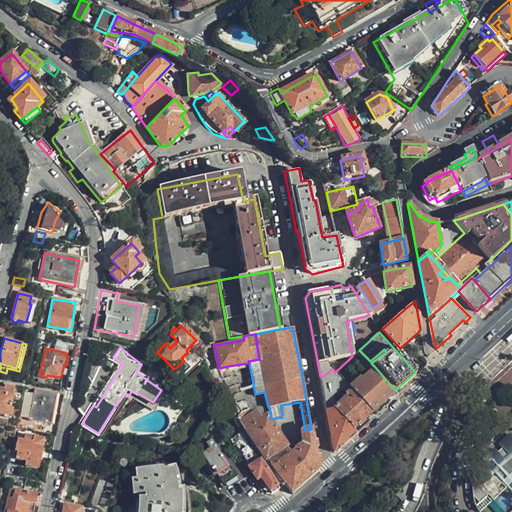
[(356,352),(355,354),(368,368),(372,364),(371,363),(370,361),(359,350),(356,352)]
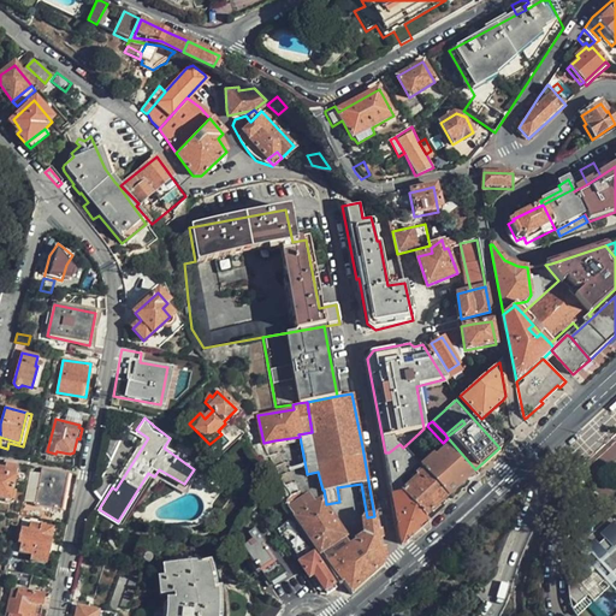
[(110,458),(122,438),(114,433),(105,449),(110,458)]
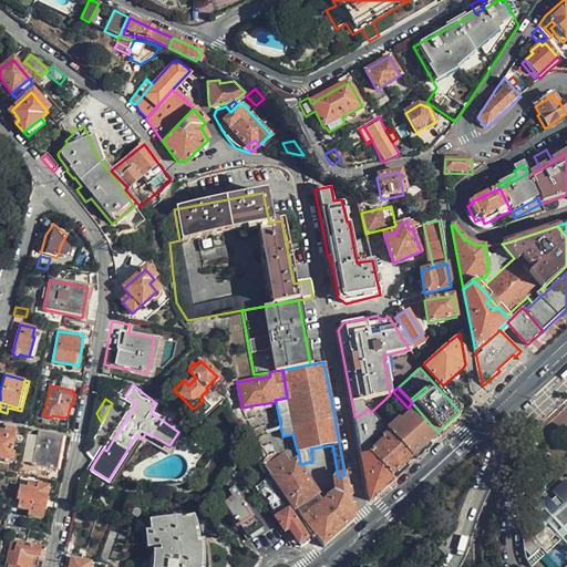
[(398,421),(414,405),(412,403),(408,408),(395,419),(398,421)]
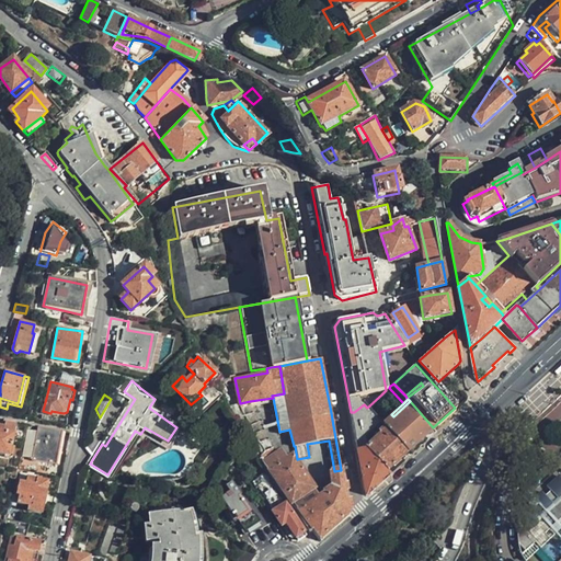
[(250,401),(240,403),(249,426),(256,437),(267,449),(271,448),(259,412),(254,413),(250,401)]
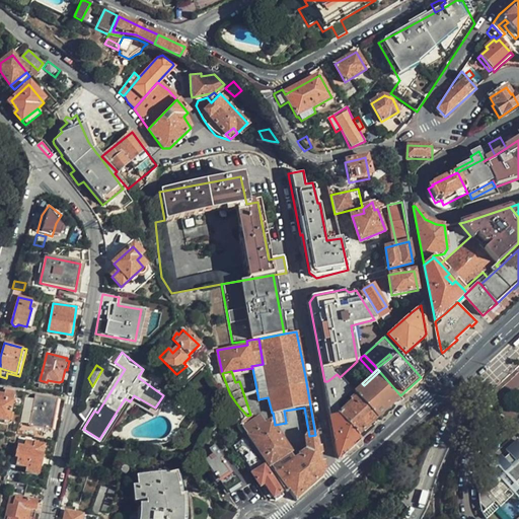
[(355,395),(375,419),(400,395),(379,371),(364,385),(362,383),(353,392),(355,395)]
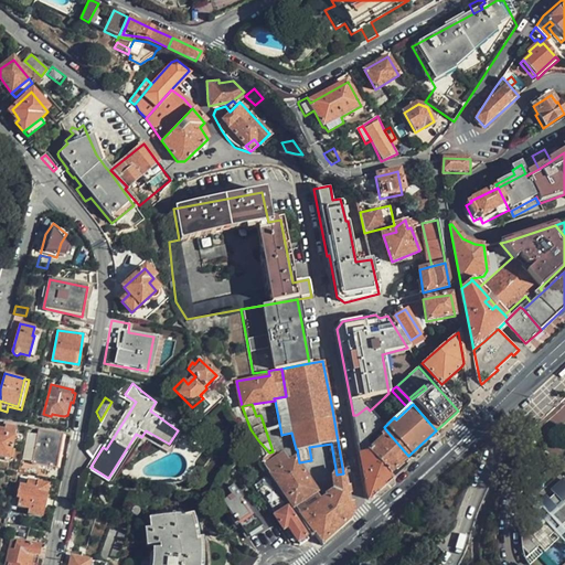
[(354,423),(360,452),(368,449),(386,430),(384,427),(370,411),(366,407),(356,415),(353,415),(354,423)]
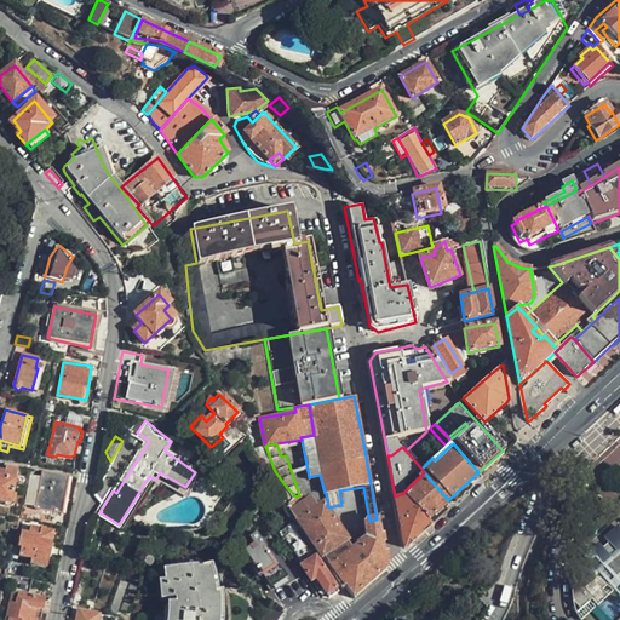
[(45,464),(59,466),(63,455),(57,454),(56,457),(47,454),(45,464)]
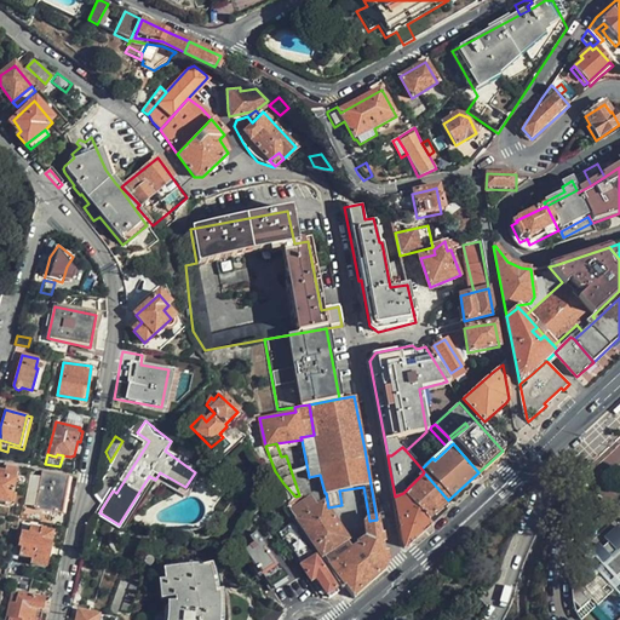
[(0,469),(10,471),(11,464),(1,461),(0,465),(0,469)]
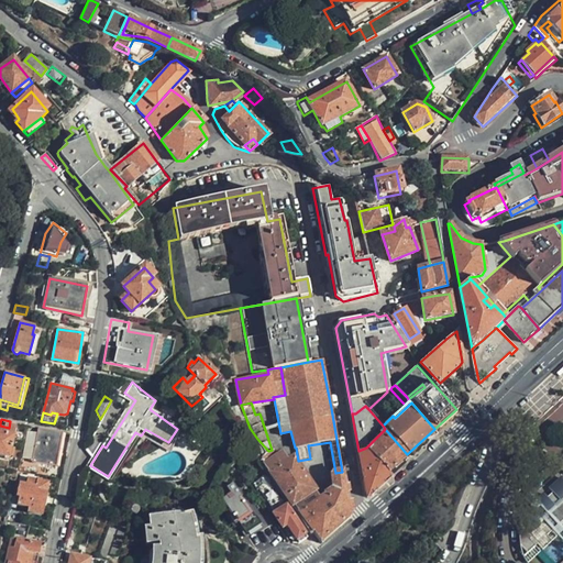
[(0,454),(11,456),(18,422),(10,421),(9,428),(0,426),(0,454)]
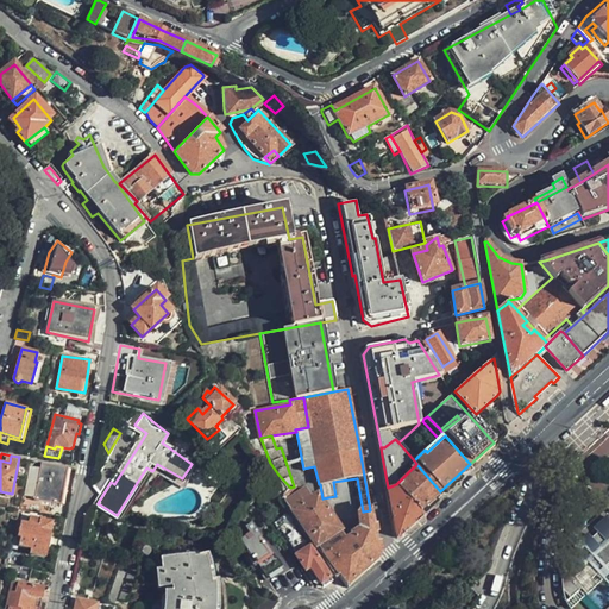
[(62,504),(70,466),(43,462),(35,498),(62,504)]
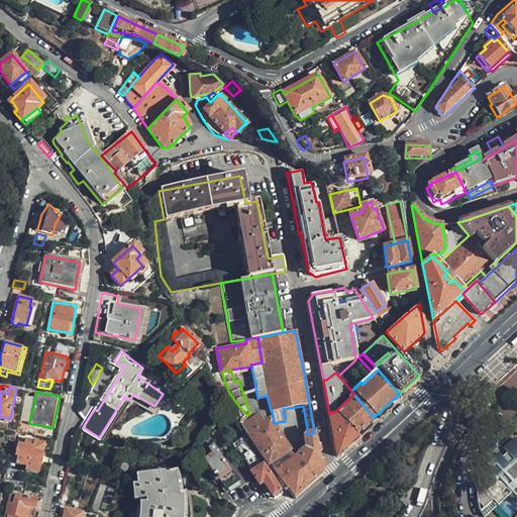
[(354,433),(374,417),(353,394),(336,411),(354,433)]
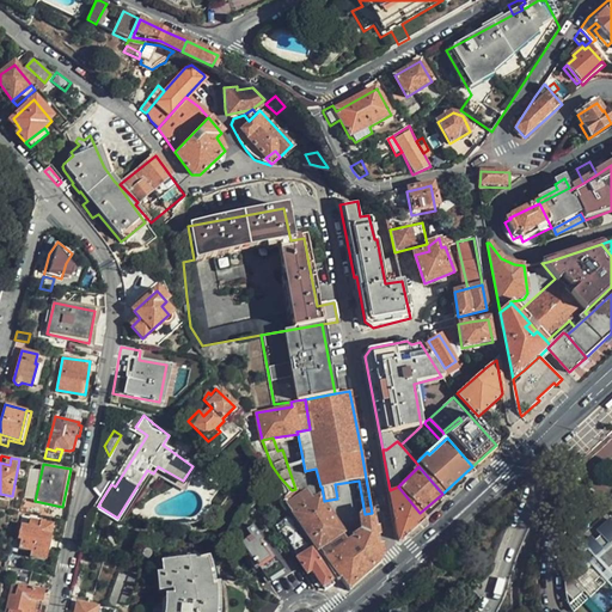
[(577,493),(583,500),(591,493),(583,485),(577,493)]
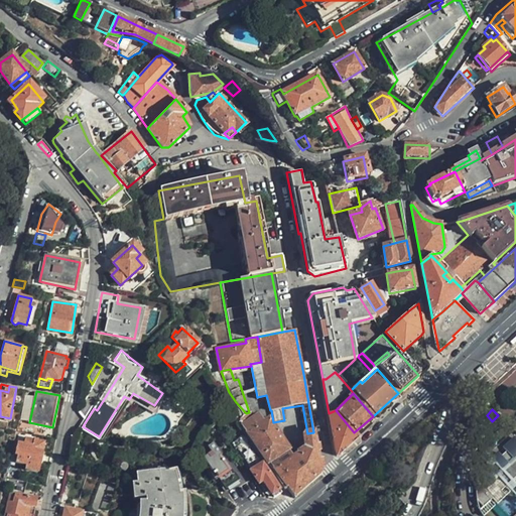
[(329,413),(337,456),(357,436),(354,432),(336,410),(329,413)]
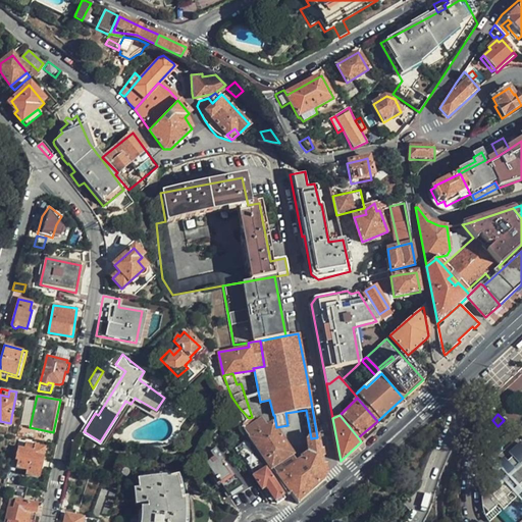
[(249,418),(243,421),(242,423),(241,426),(243,429),(288,494),(291,492),(299,504),(325,480),(317,437),(311,438),(313,452),(297,461),(271,423),(270,424),(266,426),(263,423),(260,419),(254,423),(252,417),(249,418)]
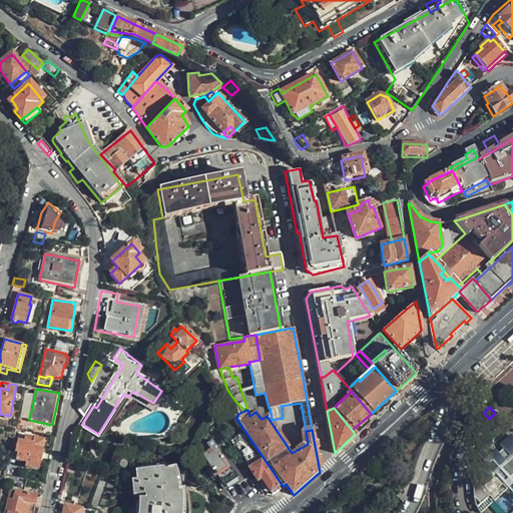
[(214,423),(218,429),(224,425),(219,419),(214,423)]
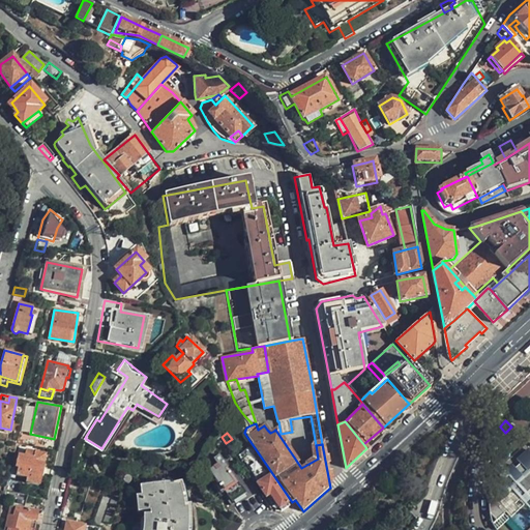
[(290,505),(247,445),(242,449),(244,452),(243,452),(245,455),(241,458),(259,481),(257,483),(266,495),(269,494),(282,510),(290,505)]
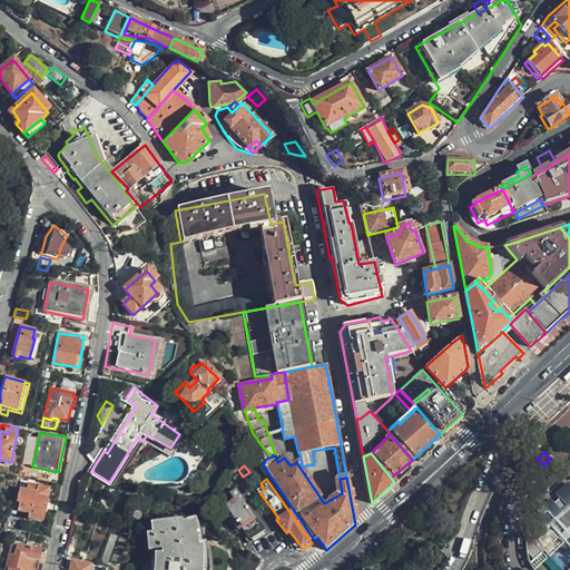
[(42,521),(49,488),(28,483),(27,489),(19,488),(17,501),(21,502),(19,510),(29,512),(28,518),(42,521)]
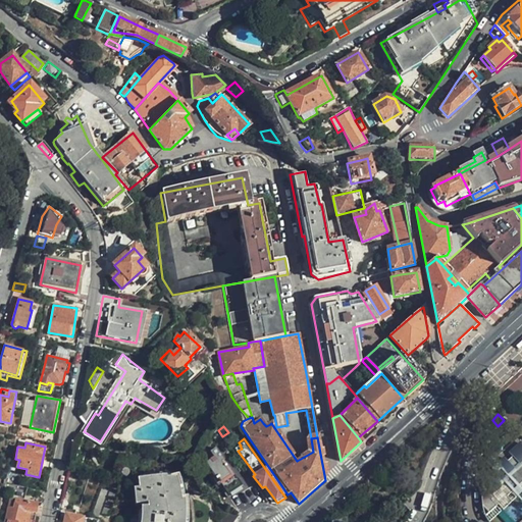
[(521,481),(521,446),(521,448),(518,444),(484,478),(487,481),(479,489),(483,493),(479,498),(482,514),(485,521),(487,521),(500,512),(494,508),(497,505),(501,510),(516,498),(511,492),(518,486),(521,481)]
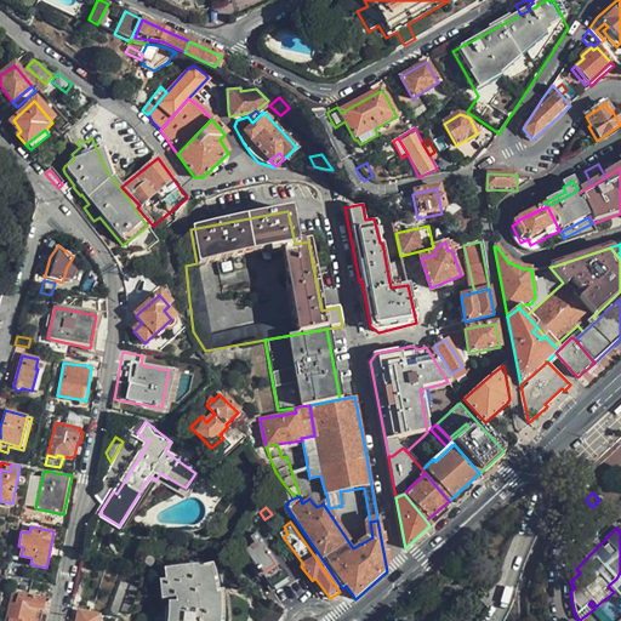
[(262,541),(258,534),(246,541),(251,548),(240,557),(258,585),(263,581),(272,593),(291,579),(265,540),(262,541)]
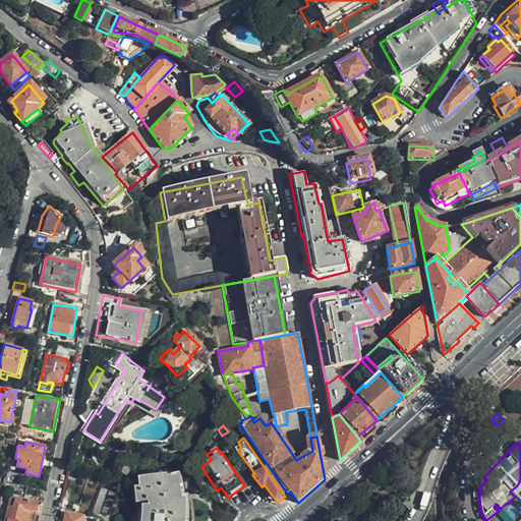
[(500,453),(498,451),(490,454),(482,461),(485,465),(500,453)]
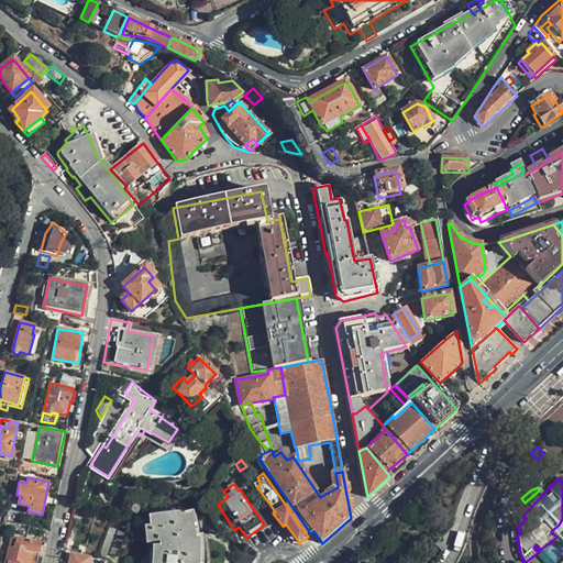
[(74,505),(72,516),(81,518),(84,508),(74,505)]
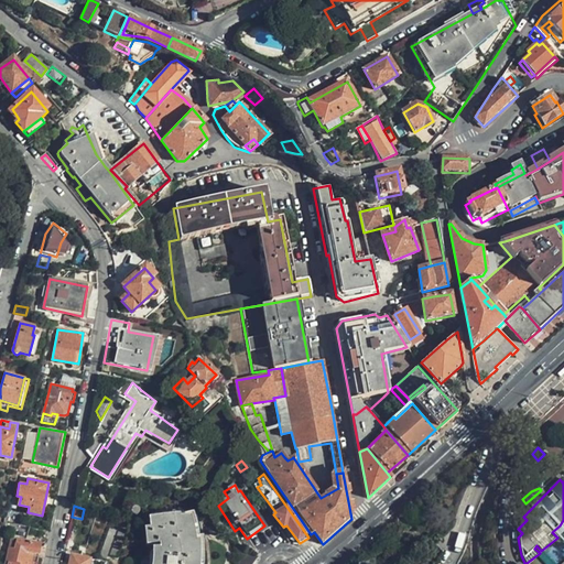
[(140,509),(136,507),(132,508),(130,510),(130,513),(133,517),(137,517),(139,516),(141,511),(140,509)]
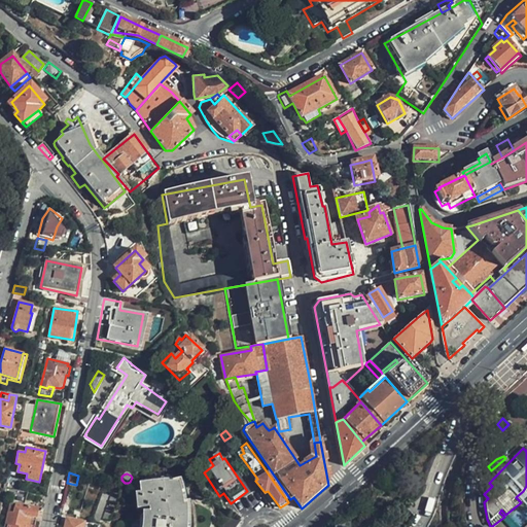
[(179,507),(176,485),(166,486),(166,483),(140,486),(140,495),(136,495),(136,508),(148,508),(148,515),(142,515),(140,526),(184,526),(185,526),(183,507),(179,507)]
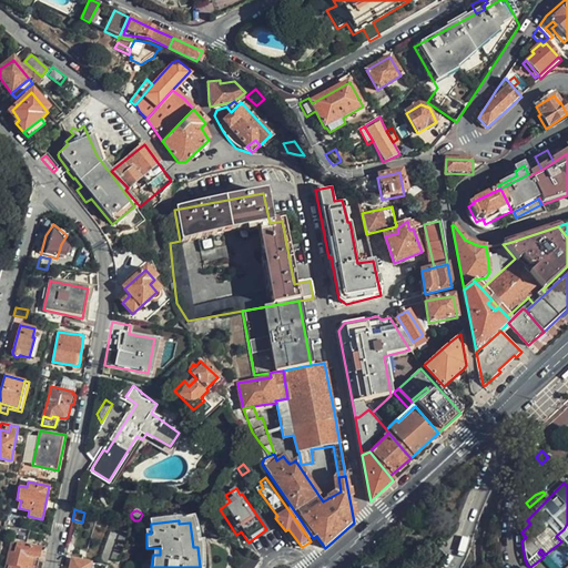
[(113,525),(113,526),(101,560),(108,563),(117,535),(120,536),(118,541),(123,544),(128,529),(113,525)]
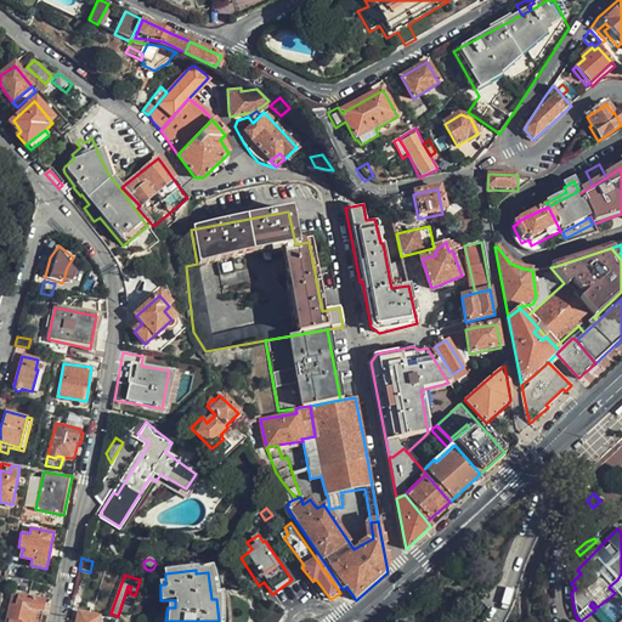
[(615,593),(620,599),(621,597),(621,583),(617,580),(609,587),(615,593)]
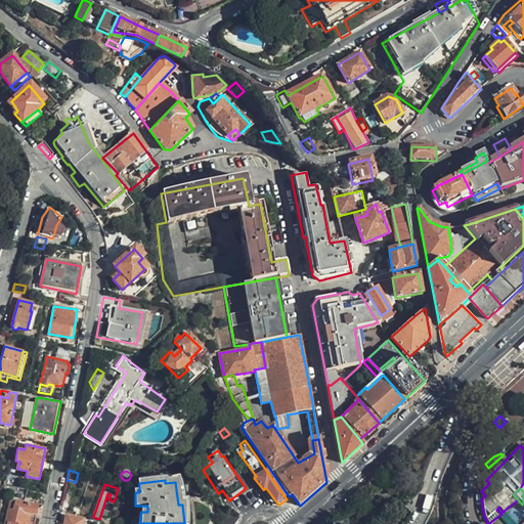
[(34,523),(38,506),(10,500),(6,520),(9,520),(7,523),(34,523)]
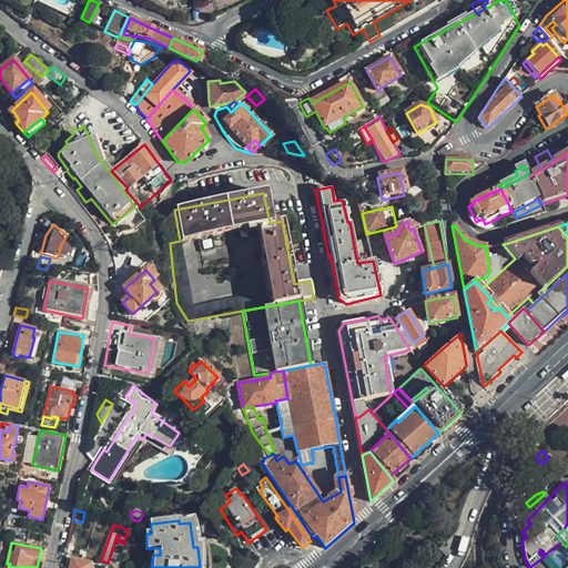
[(118,560),(122,546),(117,545),(112,558),(118,560)]
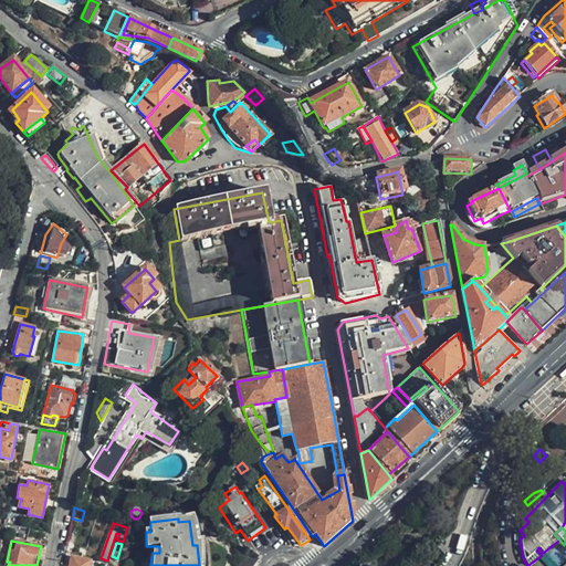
[(260,558),(252,552),(243,562),(239,565),(253,565),(258,561),(260,558)]
